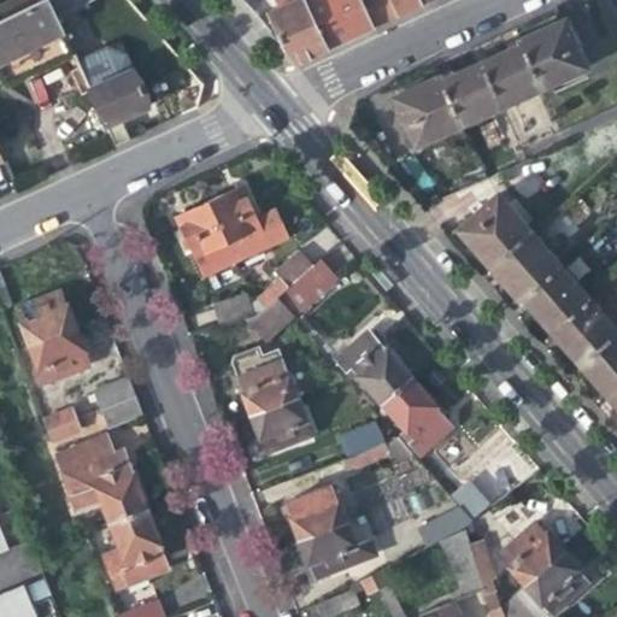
[(13,0),(0,7),(0,16),(3,22),(47,0),(13,0)]
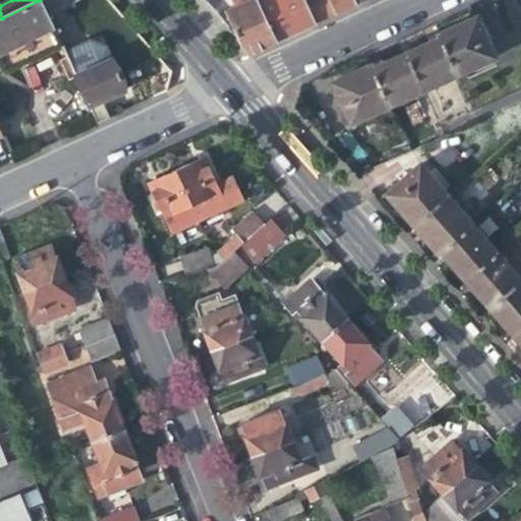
[(62,48),(46,12),(40,0),(2,18),(0,18),(0,62),(5,75),(62,48)]
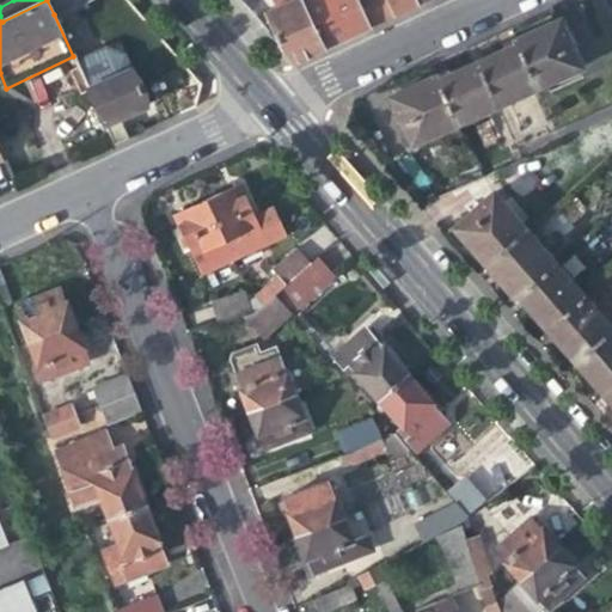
[(47,0),(54,14),(72,5),(83,0),(47,0)]
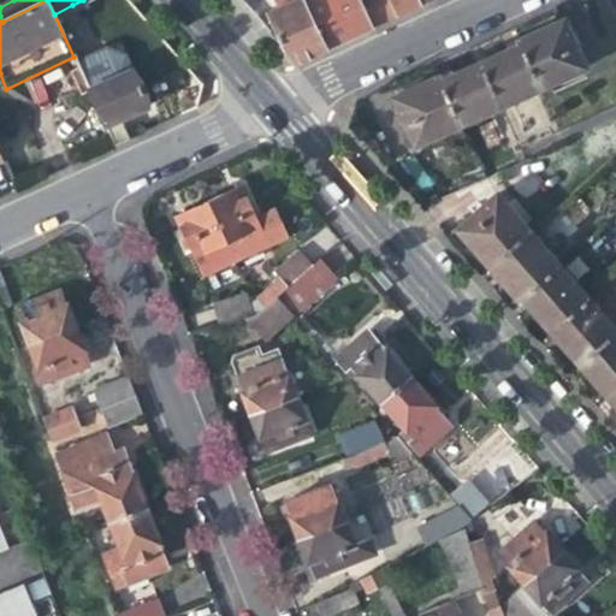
[(264,16),(278,42),(283,51),(295,64),(312,57),(326,51),(300,0),(273,0),(278,9),(264,16)]
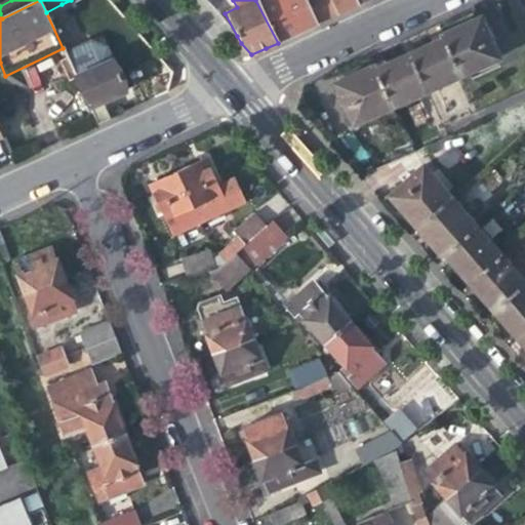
[(255,0),(278,43),(297,33),(317,25),(305,0),(255,0)]
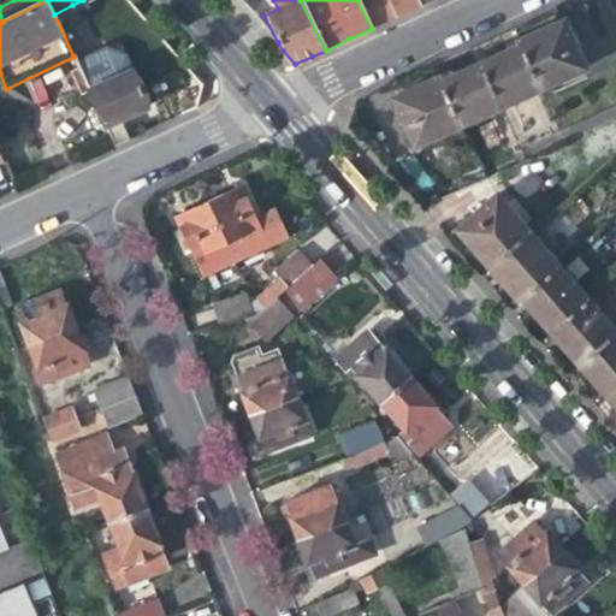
[(357,0),(372,29),(396,17),(407,12),(420,6),(416,0),(357,0)]
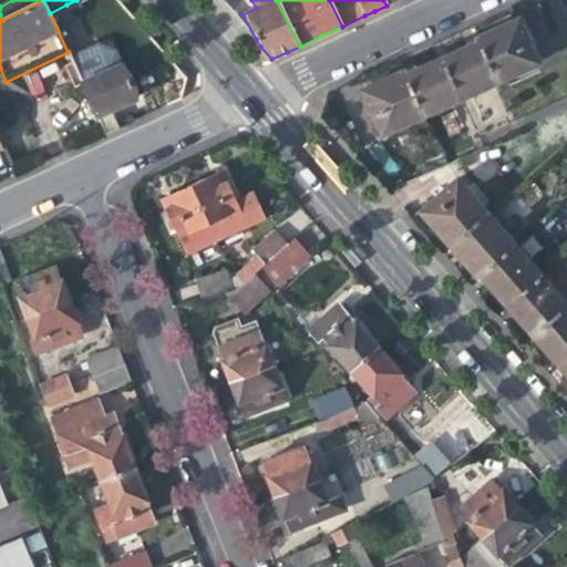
[(505,24),(480,37),(497,82),(538,63),(518,18),(505,24)]
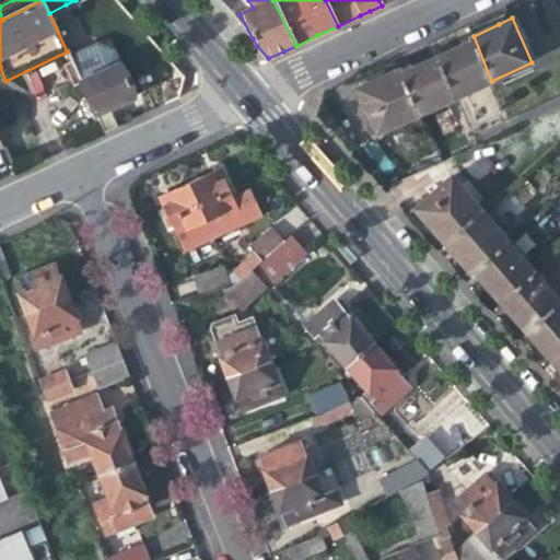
[(454,49),(436,57),(455,97),(491,81),(474,36),(468,38),(469,42),(454,49)]
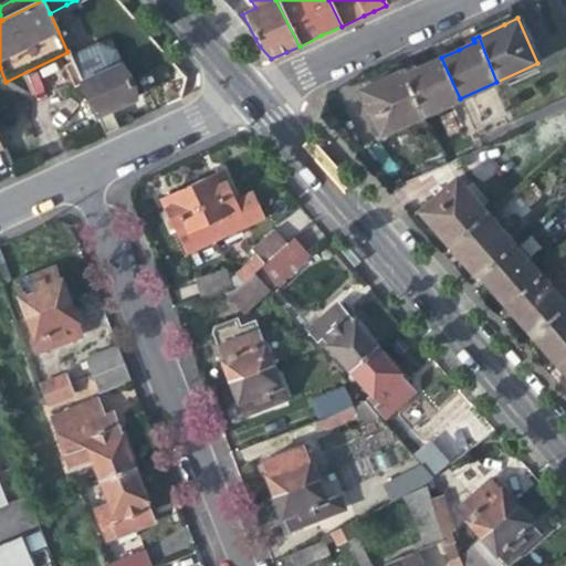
[(71,58),(82,82),(123,63),(102,45),(71,58)]
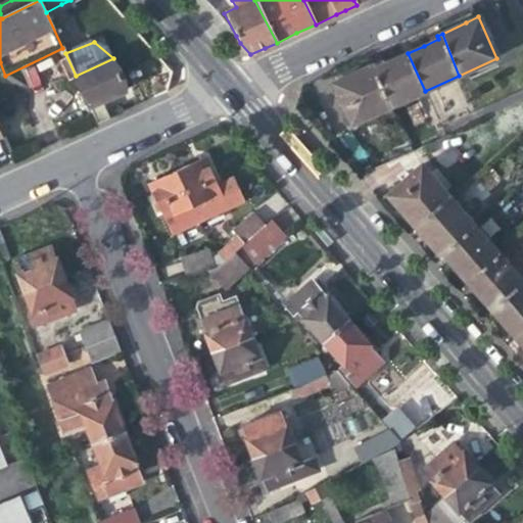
[(395,59),(375,68),(392,105),(425,91),(408,53),(395,59)]
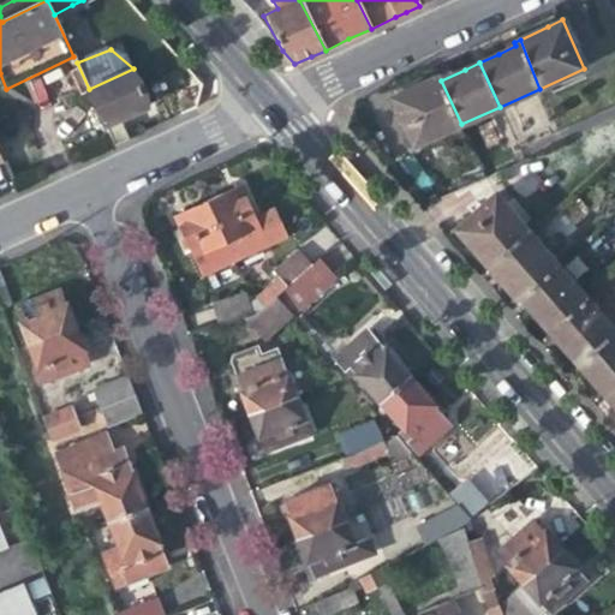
[(89,89),(114,144),(129,137),(120,118),(129,114),(150,105),(133,69),(89,89)]
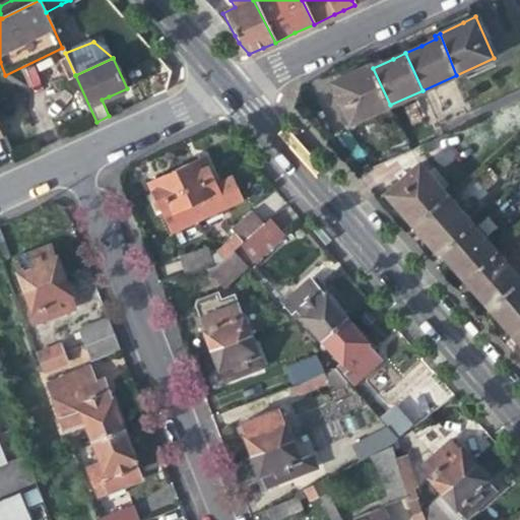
[(349,123),(390,105),(373,68),(371,64),(350,74),(331,82),(349,123)]
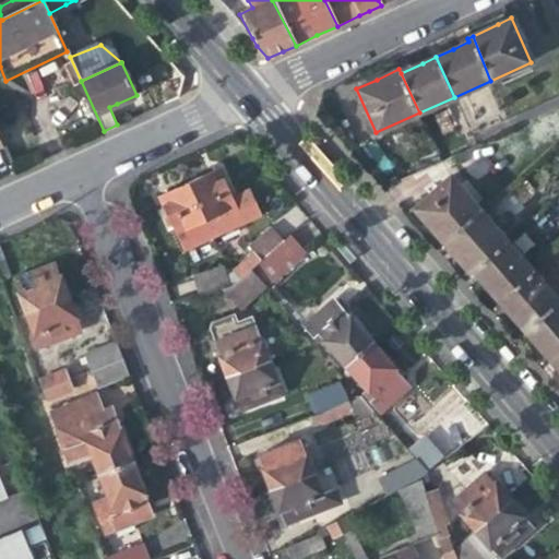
[(201,177),(190,182),(206,218),(212,237),(245,223),(245,222),(262,213),(249,189),(233,198),(218,168),(201,177)]
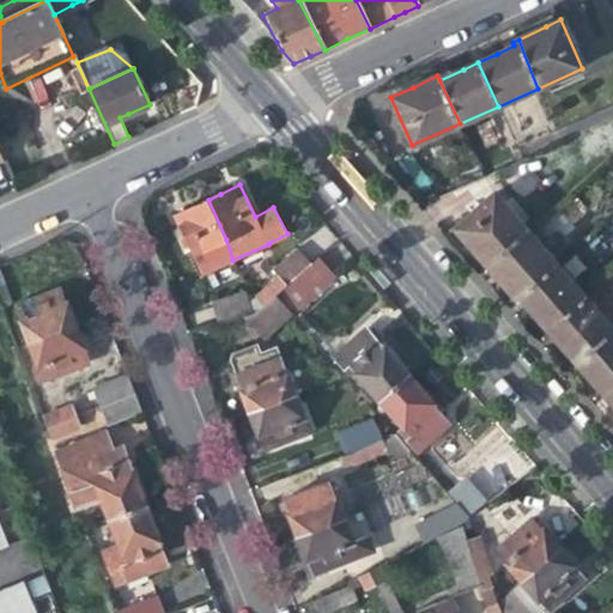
[(468,248),(486,267),(525,232),(492,195),(454,230),(468,248)]
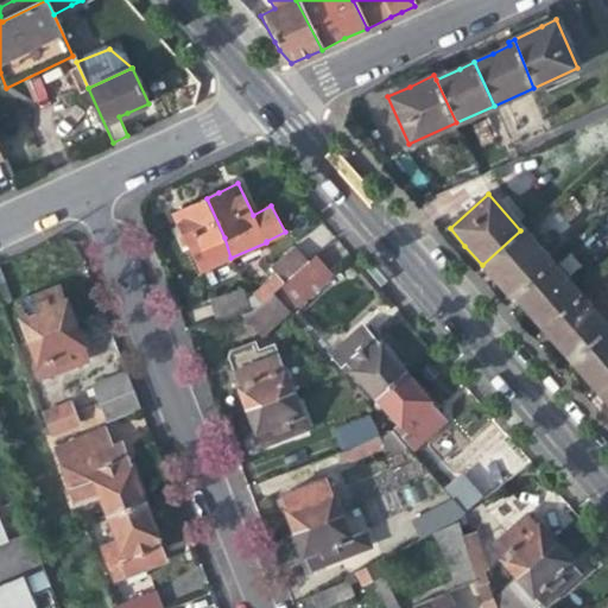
[(230,258),(225,238),(207,198),(187,208),(175,214),(201,272),(230,258)]
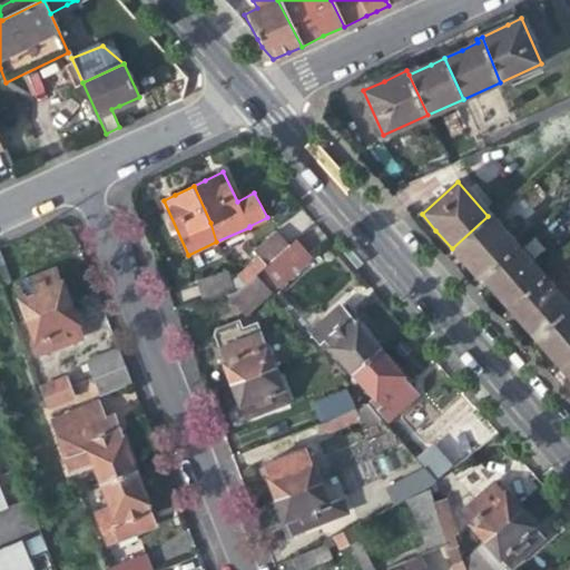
[(461,259),(477,277),(513,245),(488,216),(452,248),(461,259)]
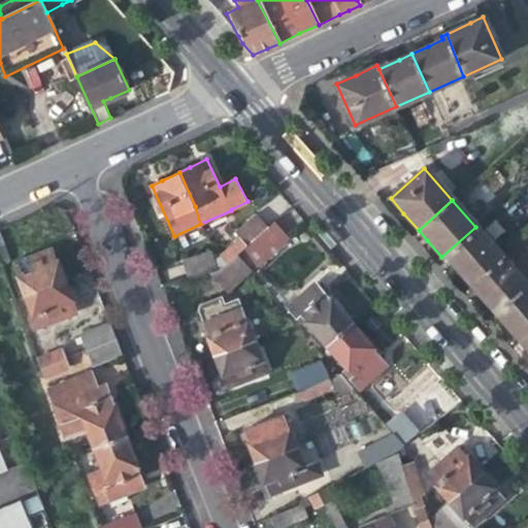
[(234,231),(240,238),(246,244),(267,227),(255,213),(234,231)]
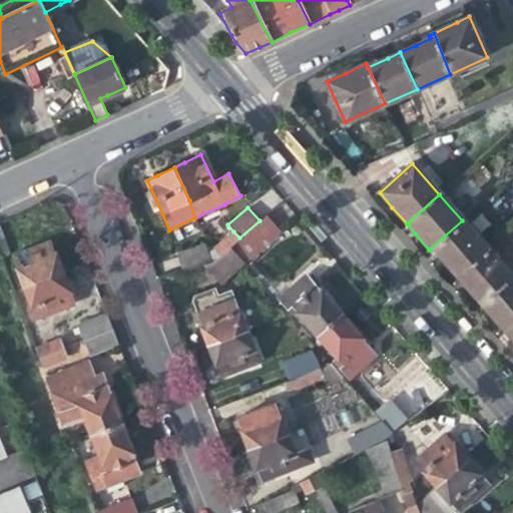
[(239,237),(229,246),(244,265),(260,251),(282,233),(266,215),(260,220),(239,237)]
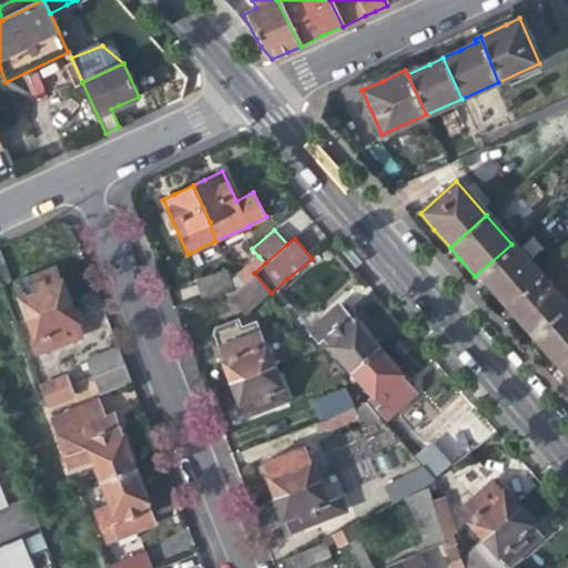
[(489,288),(507,308),(540,277),(511,244),(475,276),(478,281),(480,280),(489,288)]
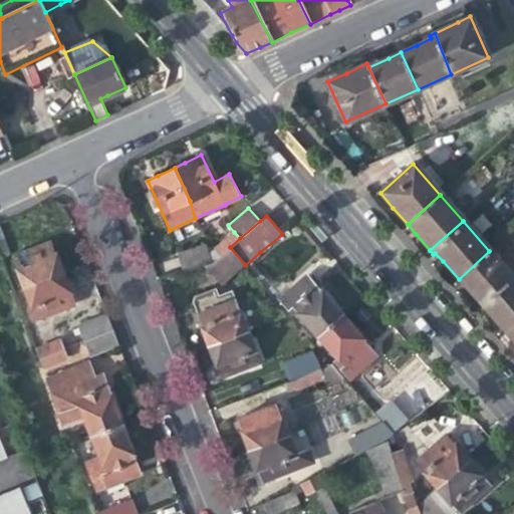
[(10,253),(0,229),(0,259),(0,260),(9,256),(10,253)]
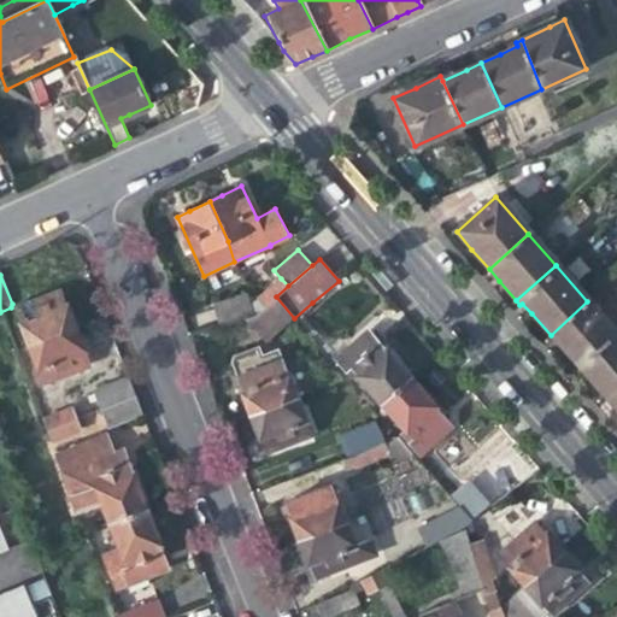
[(288,286),(281,278),(258,298),(265,306),(276,297),(288,286)]
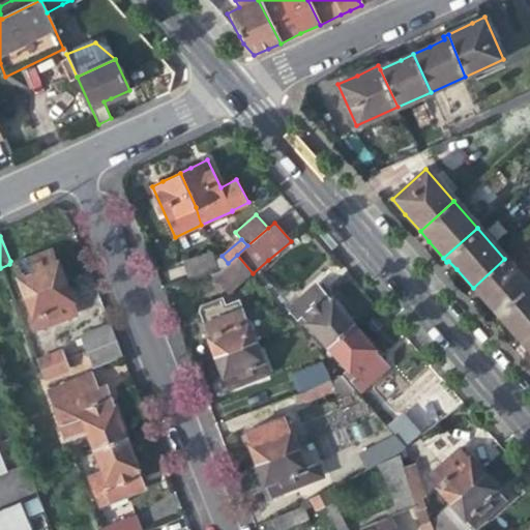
[(15,265),(27,296),(65,281),(60,268),(53,249),(15,265)]
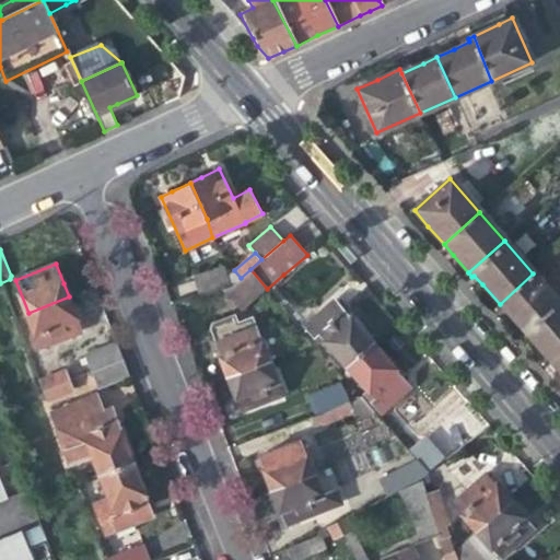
[(199,296),(222,289),(230,286),(224,266),(193,273),(199,296)]
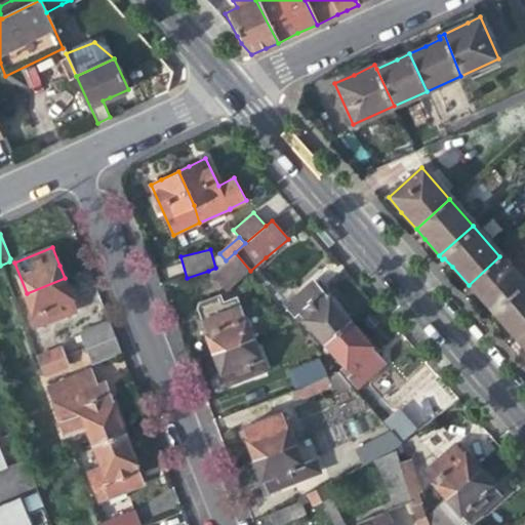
[(252,273),(250,271),(235,252),(226,260),(215,268),(208,271),(229,294),(252,273)]
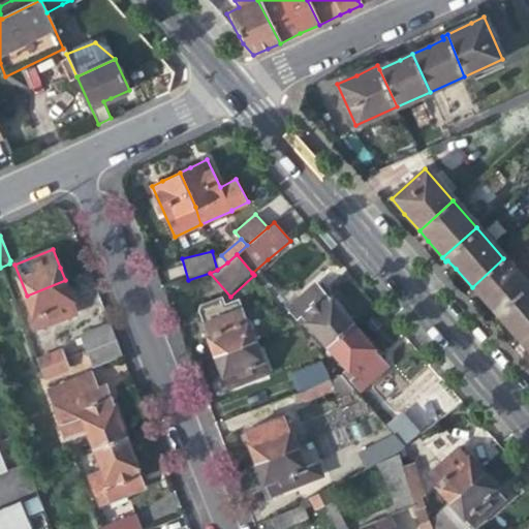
[(481,299),(496,314),(527,286),(503,258),(472,287),(481,299)]
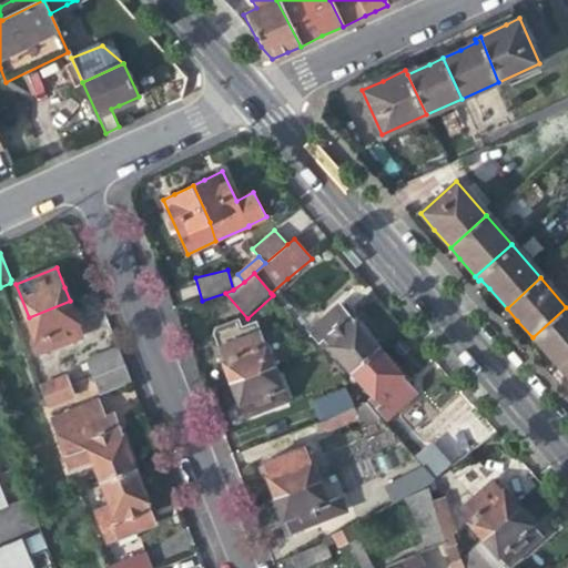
[(77,320),(70,301),(29,317),(41,351),(82,335),(77,320)]
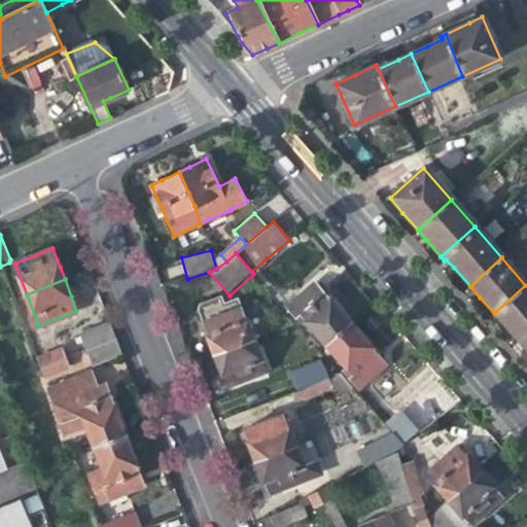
[(305,318),(326,343),(351,322),(335,303),(316,281),(286,306),(301,322),(305,318)]
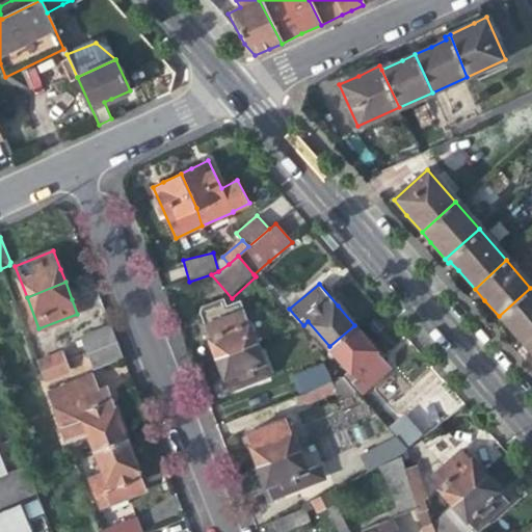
[(508,327),(523,344),(531,335),(531,290),(530,288),(499,316),(508,327)]
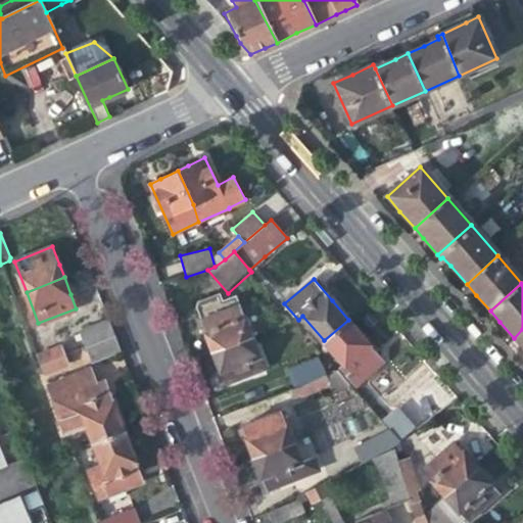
[(201,323),(212,350),(251,336),(235,294),(222,299),(218,292),(197,299),(196,307),(201,323)]
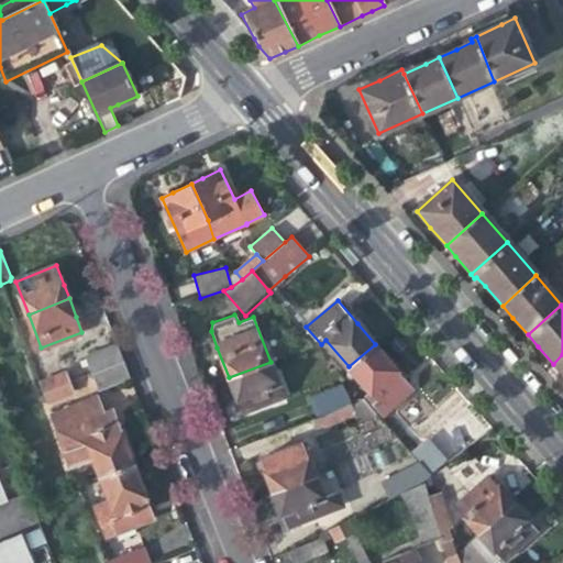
[(85,356),(91,373),(122,360),(116,343),(85,356)]
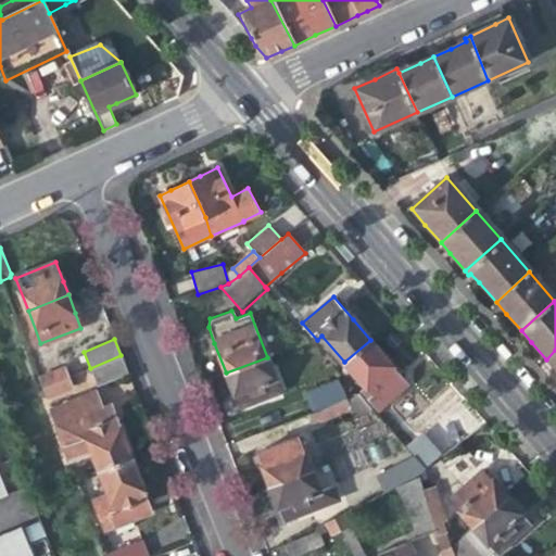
[(388,358),(370,340),(344,362),(373,394),(367,399),(376,408),(407,381),(388,358)]
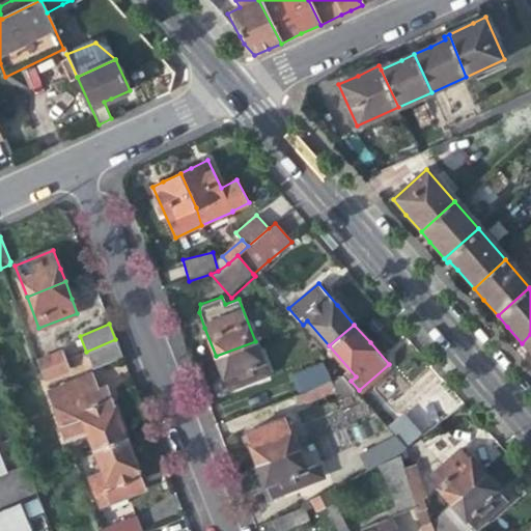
[(530,334),(522,343),(530,353),(530,334)]
